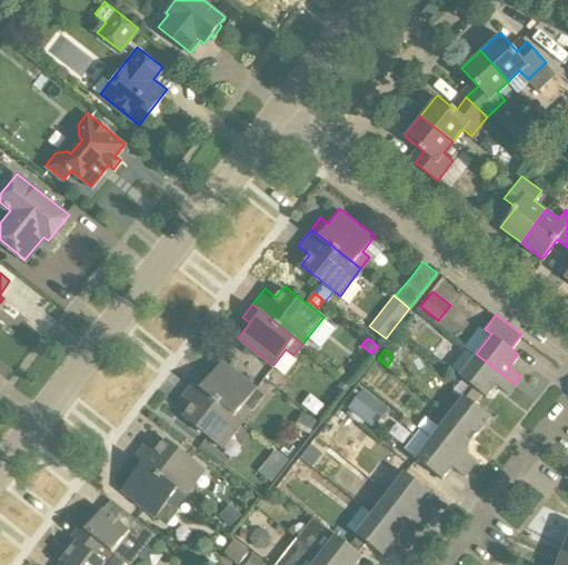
[(496,383),(508,392),(515,384),(476,354),(460,374),(474,385),(482,392),(486,395),(496,383)]
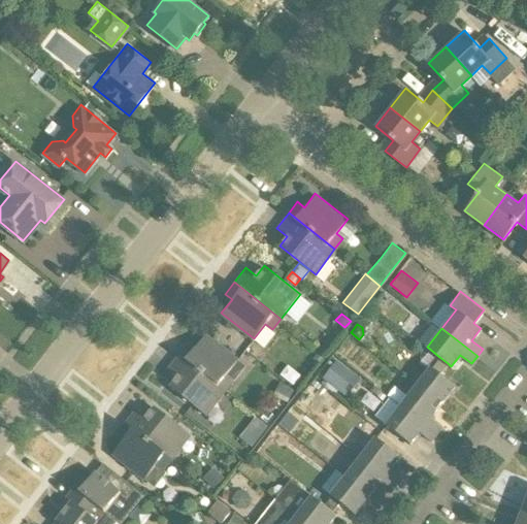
[(179,352),(226,388),(245,363),(205,333),(195,347),(188,341),(179,352)]
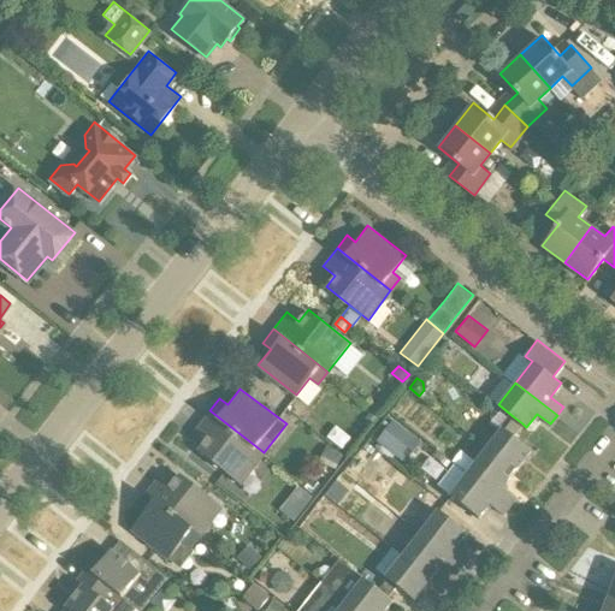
[(365,416),(372,422),(379,414),(371,408),(365,416)]
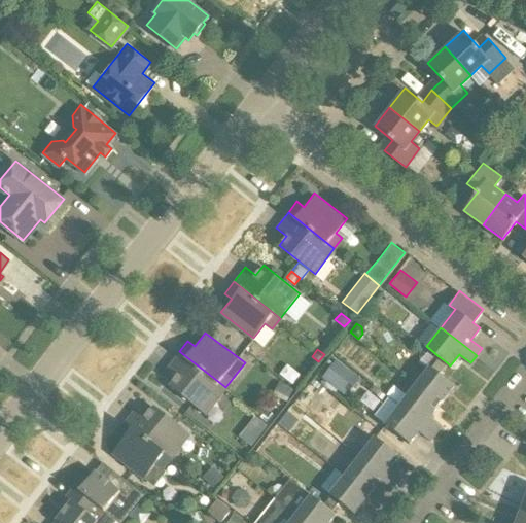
[(225,387),(179,351),(167,367),(177,375),(170,385),(206,413),(225,387)]
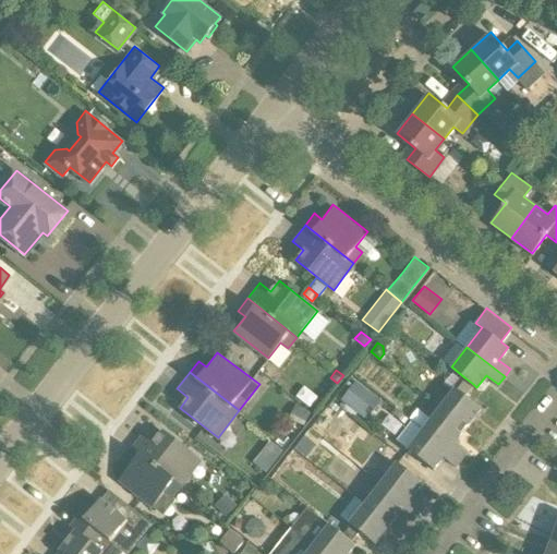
[(481,407),(464,395),(473,384),(464,377),(457,387),(456,387),(439,407),(465,428),(481,407)]
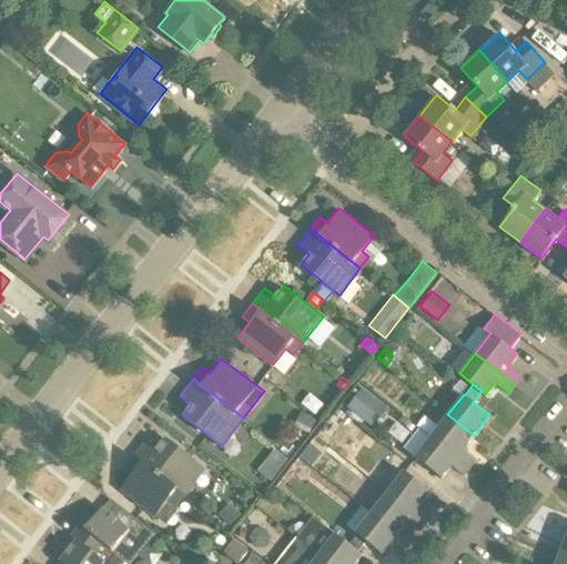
[(358,390),(346,404),(370,423),(382,408),(358,390)]
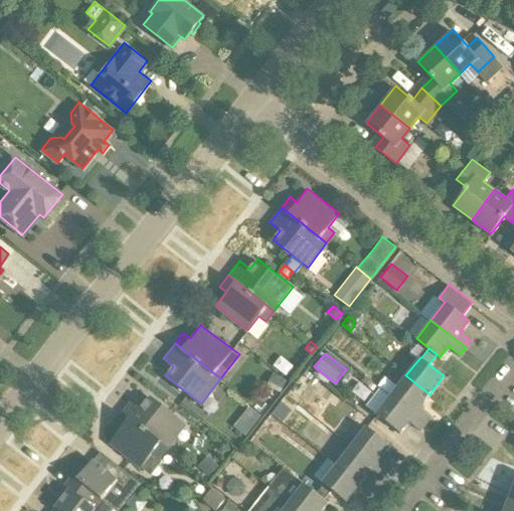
[(374,381),(364,373),(360,379),(369,387),(374,381)]
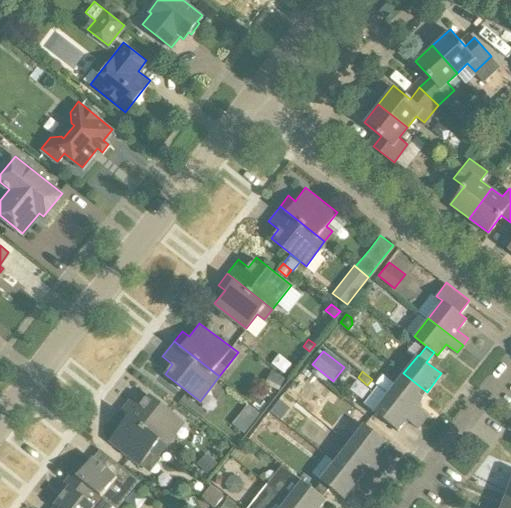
[(427,392),(403,373),(388,392),(423,419),(429,412),(418,403),(427,392)]
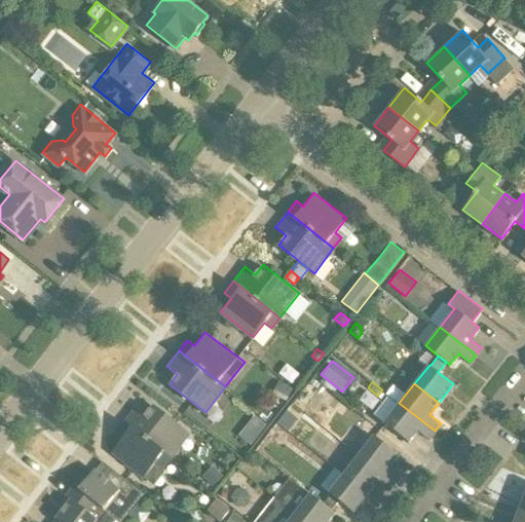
[(428,438),(435,431),(399,403),(384,421),(408,441),(418,429),(428,438)]
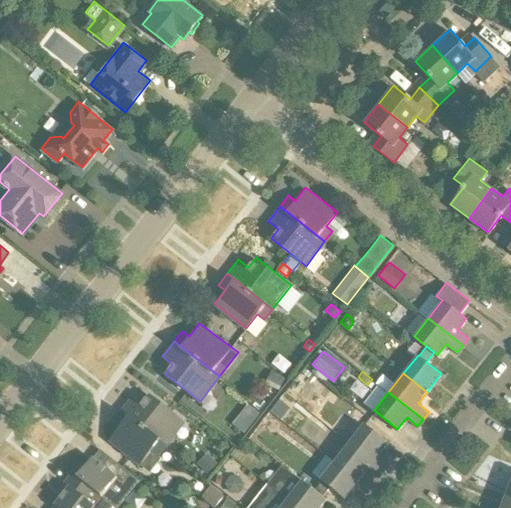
[(132,394),(121,408),(166,443),(184,420),(149,393),(142,402),(132,394)]
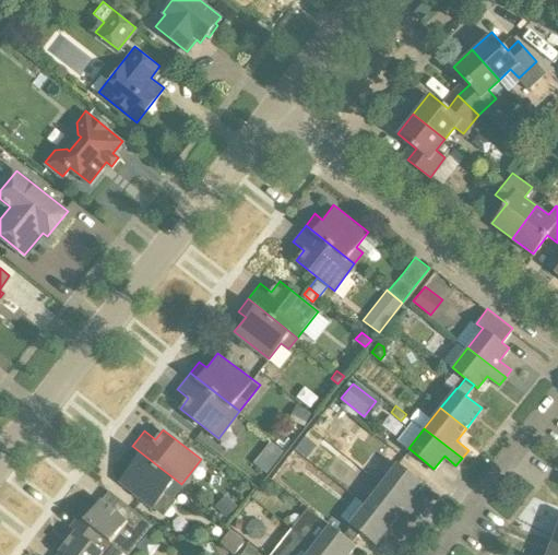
[(270,441),(261,452),(275,462),(283,451),(270,441)]
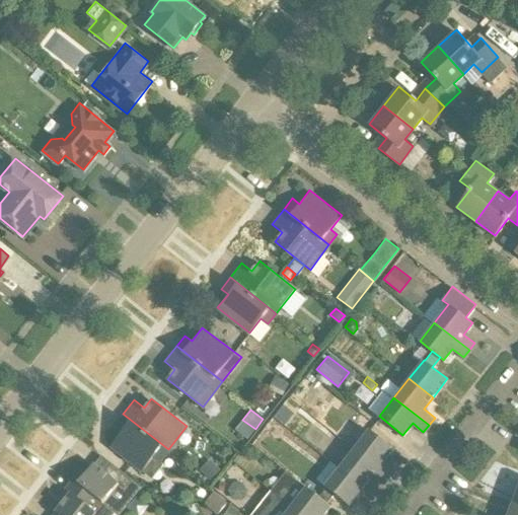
[(160,460),(168,449),(123,414),(114,426),(121,431),(109,445),(150,476),(162,462),(160,460)]
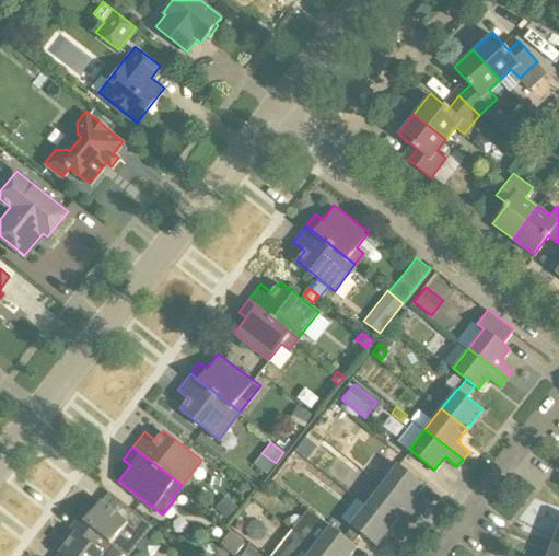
[(424,483),(398,463),(382,484),(420,513),(426,506),(414,496),(424,483)]
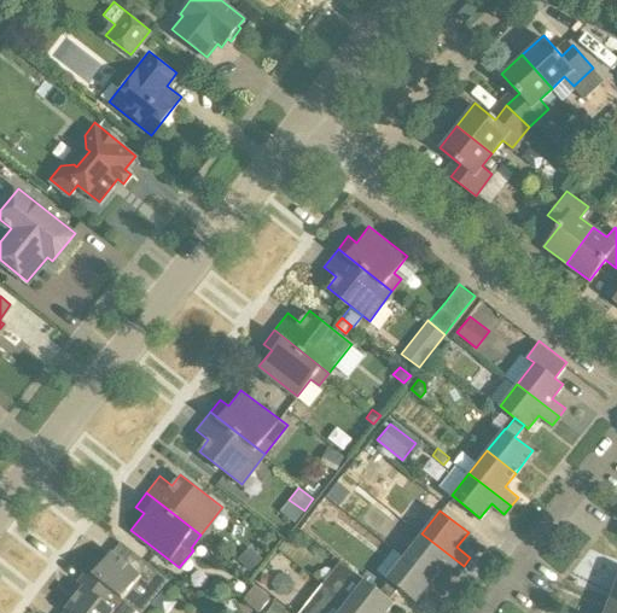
[(464,566),(421,533),(405,555),(432,578),(443,564),(447,566),(457,574),(464,566)]
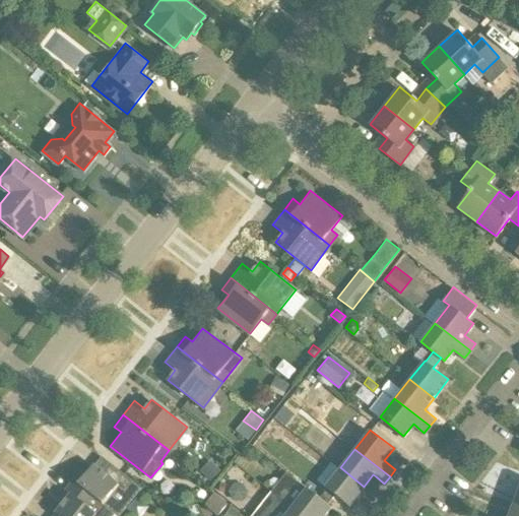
[(209,479),(219,469),(209,459),(199,469),(209,479)]
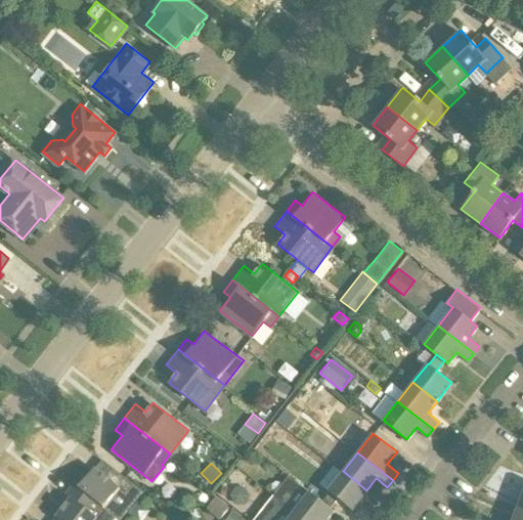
[(80,474),(74,482),(103,506),(103,507),(117,517),(120,519),(143,490),(112,466),(104,475),(93,467),(85,478),(80,474)]
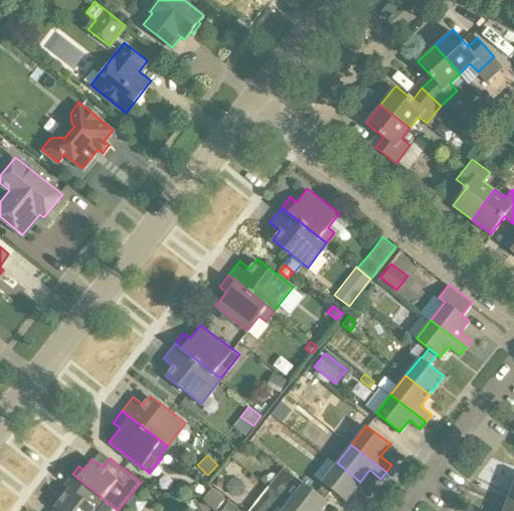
[(304,481),(324,498),(331,489),(346,500),(360,482),(337,463),(323,480),(312,471),(304,481)]
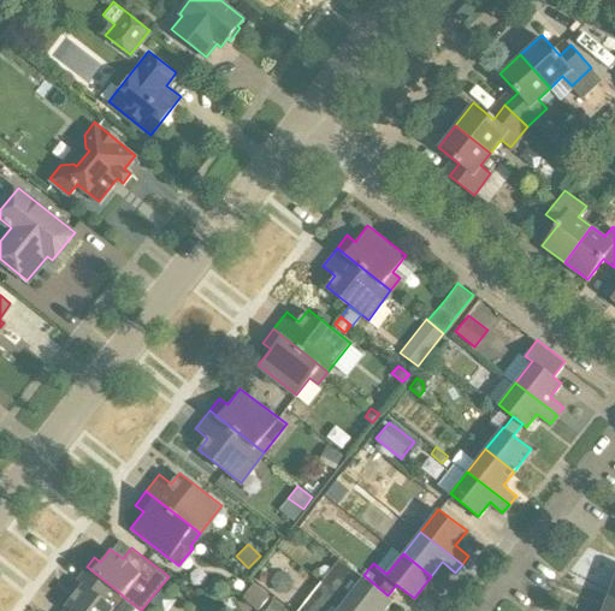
[(382,610),(392,599),(388,595),(364,575),(348,563),(339,557),(321,579),(361,610),(382,610)]
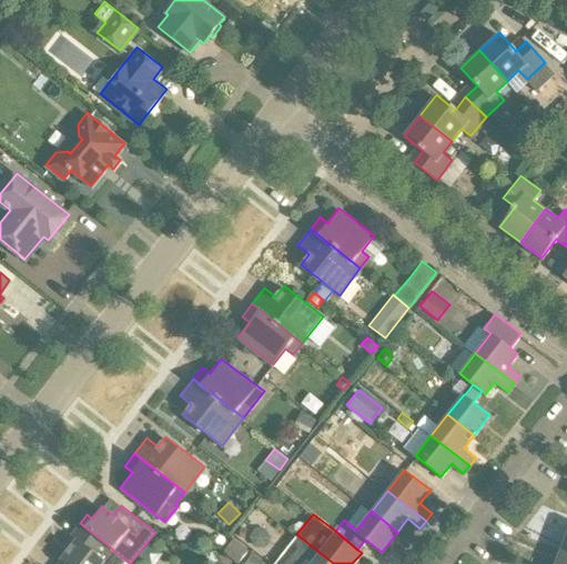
[(112,549),(80,523),(64,543),(69,547),(60,560),(61,560),(67,563),(123,563),(127,561),(112,550),(112,549)]
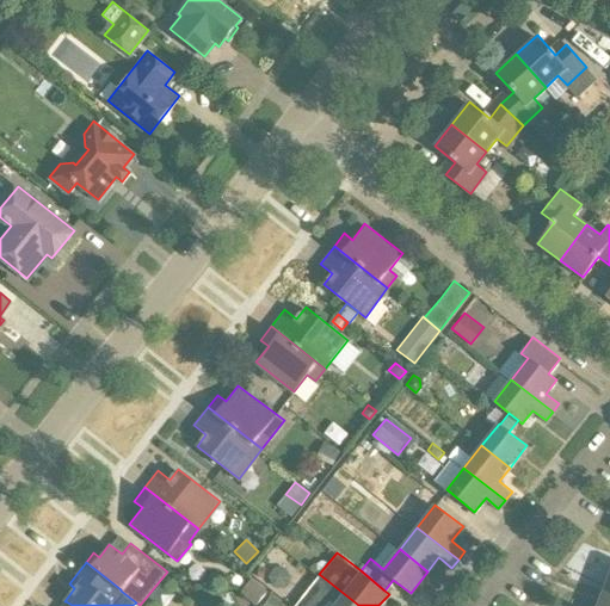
[(358,605),(319,574),(294,605),(358,605)]
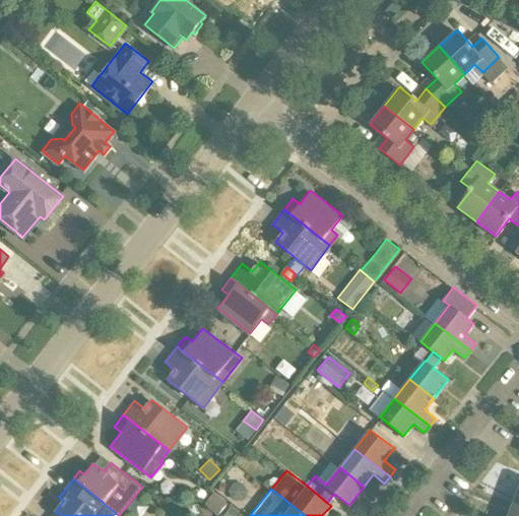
[(204,503),(217,514),(228,502),(213,491),(204,503)]
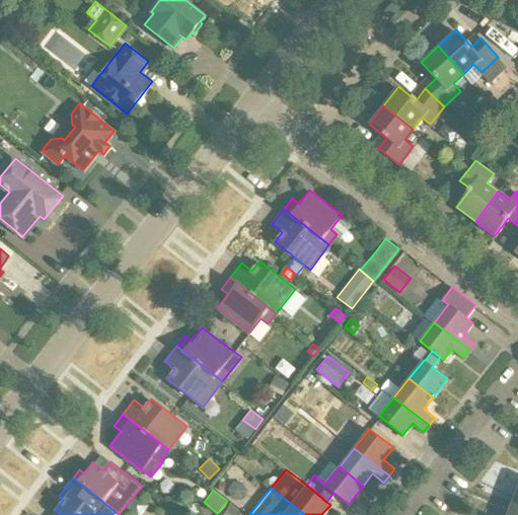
[(517,514),(517,503),(512,501),(506,514),(517,514)]
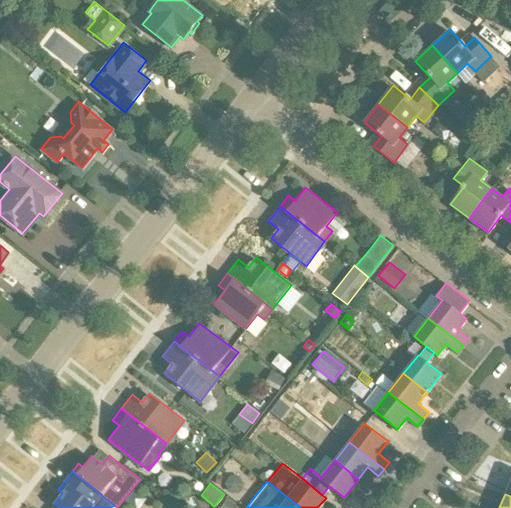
[(236,507),(238,507),(227,498),(218,507),(236,507)]
